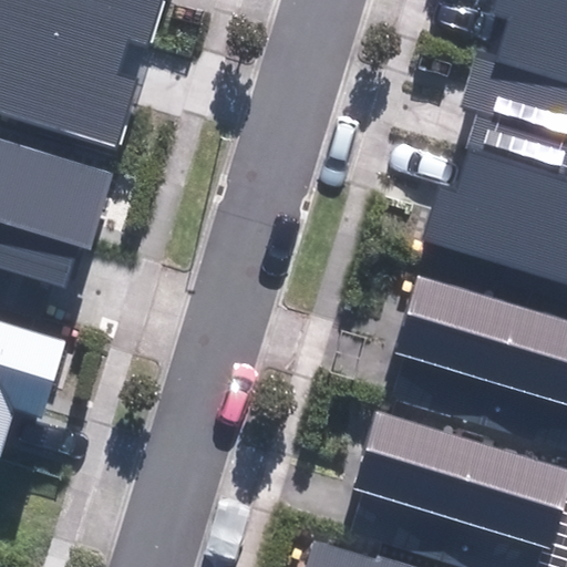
[(0,0),(0,111),(116,146),(136,80),(117,74),(129,39),(145,43),(158,0),(0,0)]
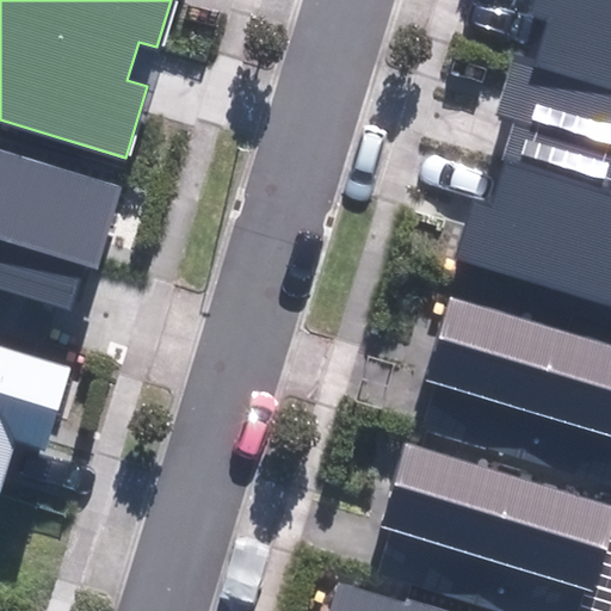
[(458,260),(610,306),(610,0),(534,0),(530,16),(547,22),(535,61),(514,55),(495,116),(512,121),(500,161),(491,158),(458,260)]
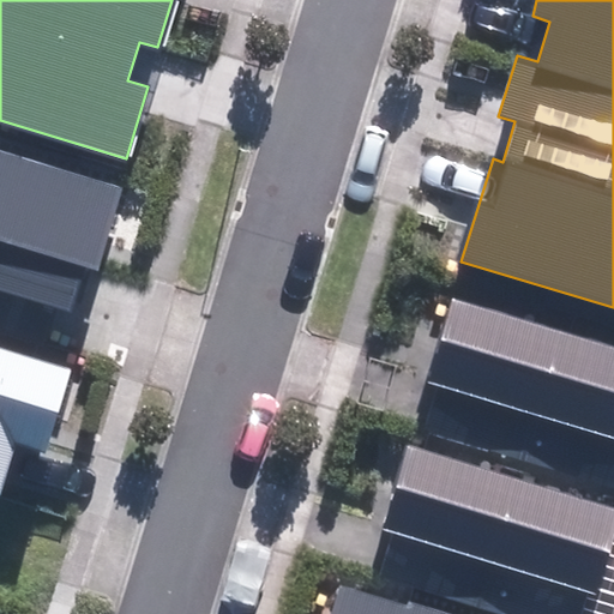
[(125,187),(0,150),(0,287),(72,308),(83,270),(98,274),(125,187)]
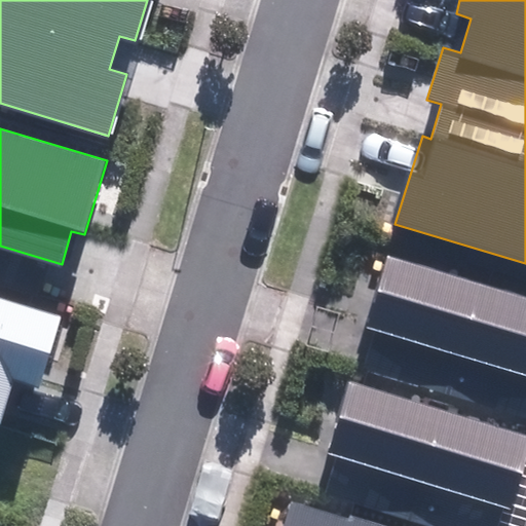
[(525,295),(389,255),(368,328),(525,374),(525,295)]
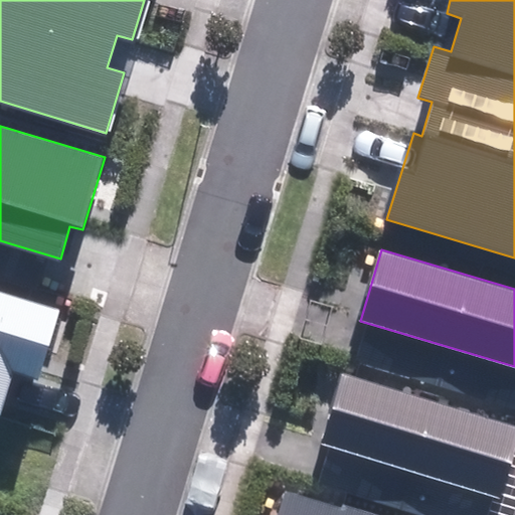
[(0,291),(0,412),(2,413),(14,371),(42,379),(62,309),(0,291)]
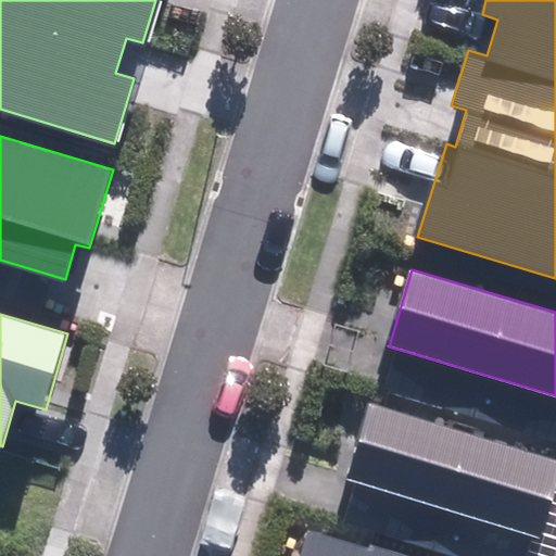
[(538,539),(555,479),(555,449),(375,394),(348,482),(538,539)]
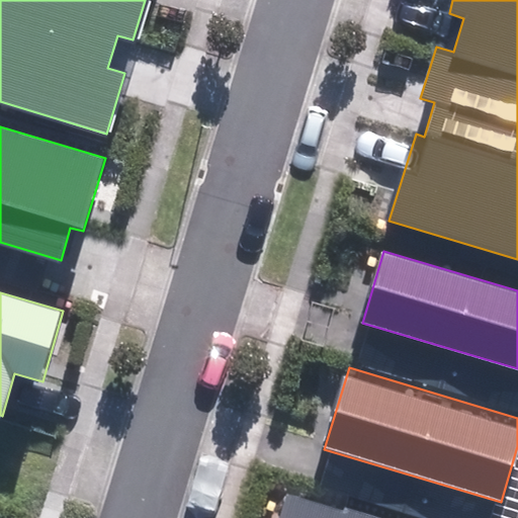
[(383,517),(284,488),(274,517),(383,517)]
